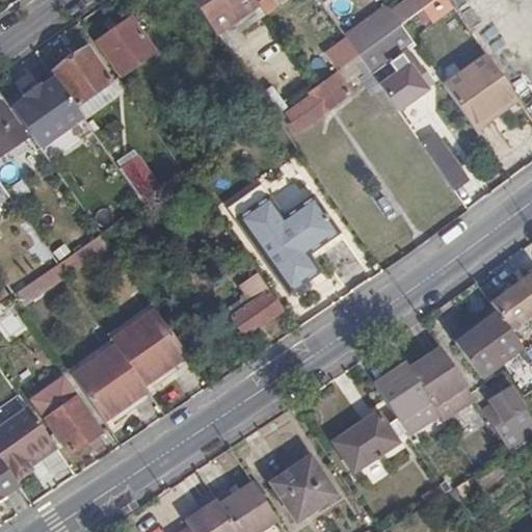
[(256,0),(189,0),(215,35),(260,5),(256,0)]
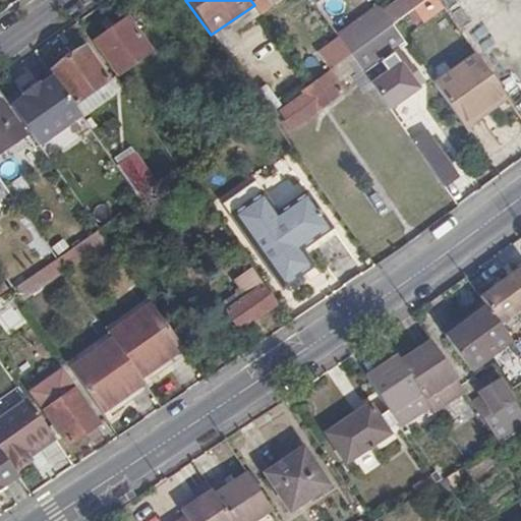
[(401,0),(383,14),(391,26),(393,25),(415,9),(427,0),(401,0)]
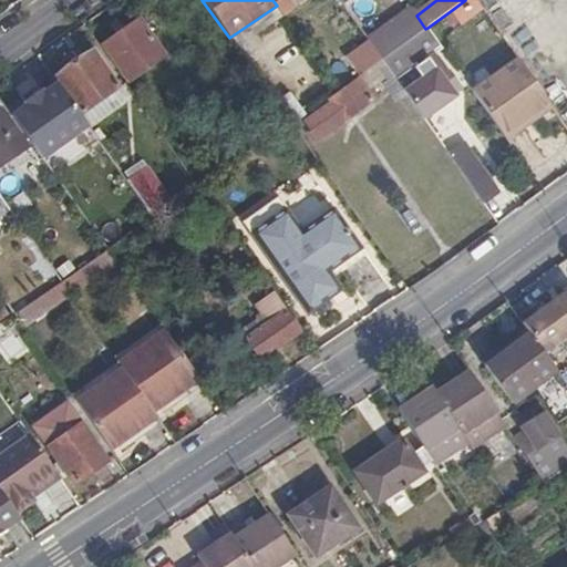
[(465,0),(452,10),(461,24),(483,8),(477,0),(465,0)]
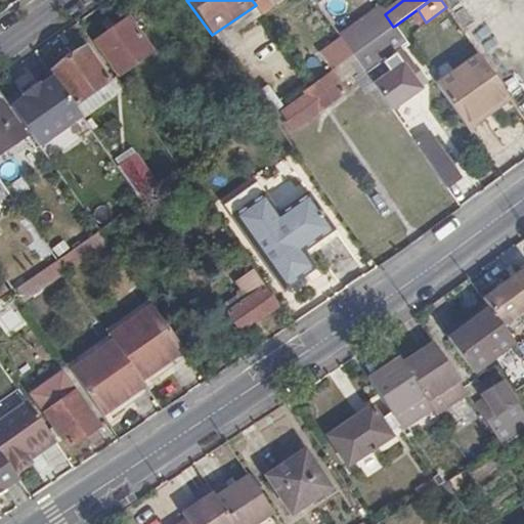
[(380,8),(339,37),(341,39),(352,55),(393,27),(385,14),(380,8)]
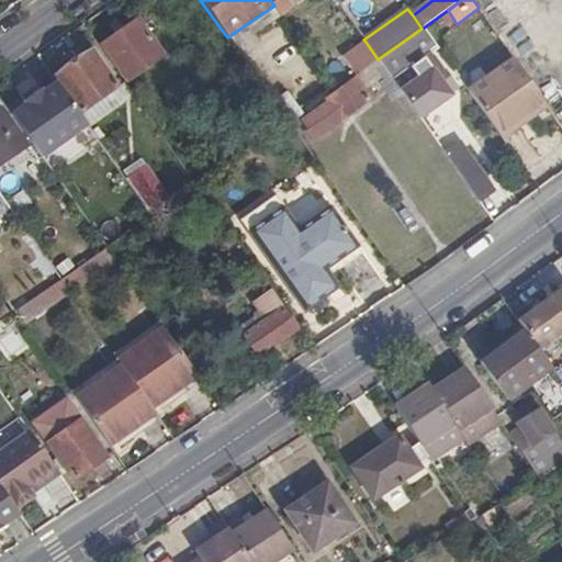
[(136,20),(103,44),(126,79),(160,56),(136,20)]
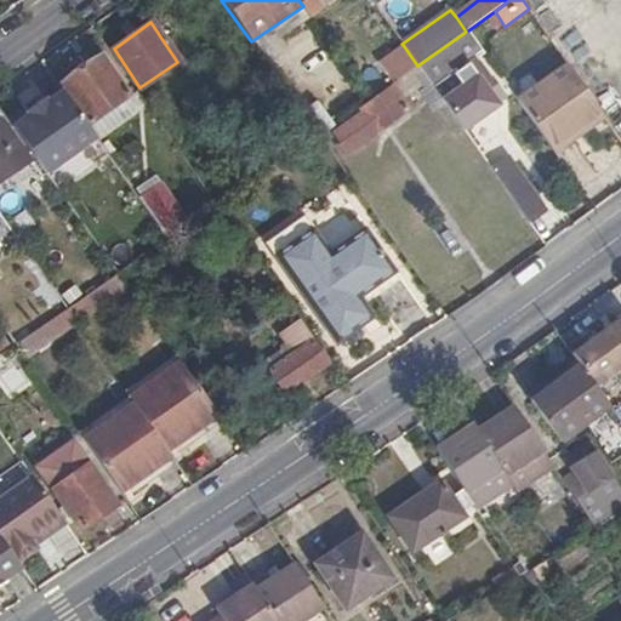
[(468,30),(466,32),(417,66),(421,72),(428,81),(436,75),(478,45),(468,30)]
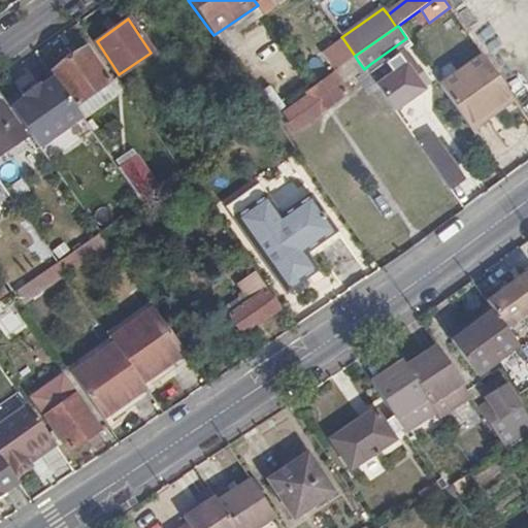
[(333,71),(355,56),(343,39),(322,55),(333,71)]
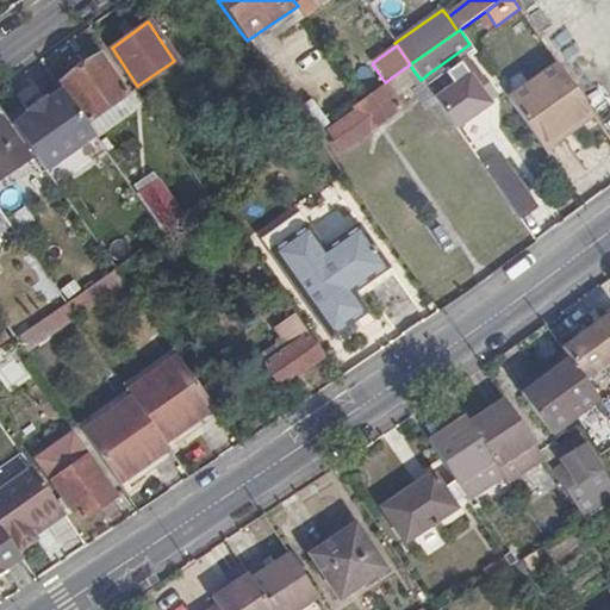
[(98,57),(63,83),(91,122),(126,95),(98,57)]
